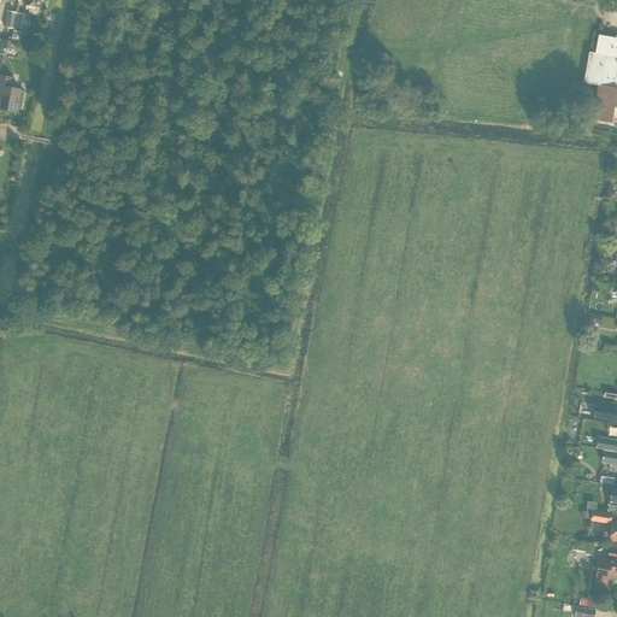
[(13,29),(16,12),(7,11),(5,27),(13,29)]
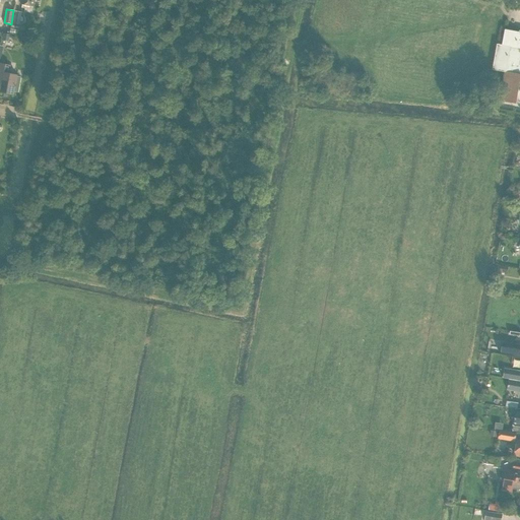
[(13,10),(11,24),(12,23),(10,34),(16,36),(16,33),(17,33),(21,12),(14,11),(13,10)]
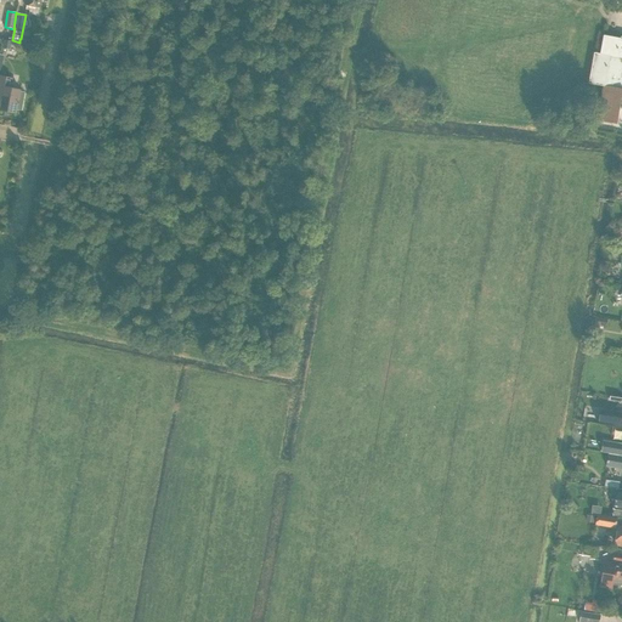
[(604,86),(597,120),(617,124),(621,101),(621,37),(620,38),(604,35),(600,54),(594,52),(588,84),(604,86)]
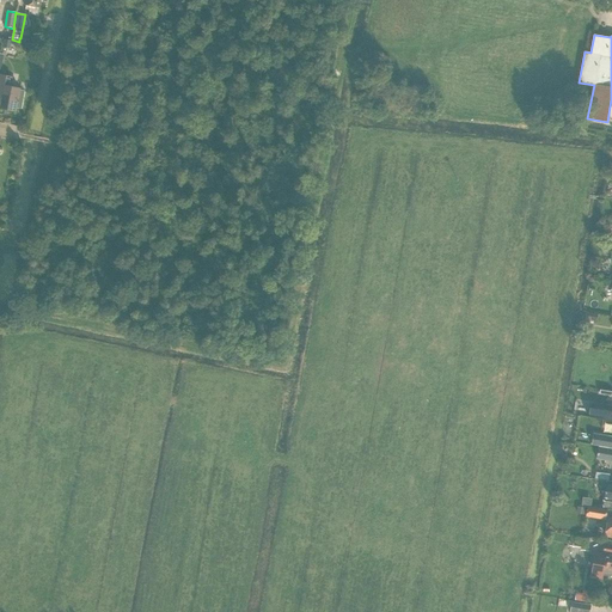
[(16,108),(22,109),(25,91),(19,90),(19,89),(10,86),(12,78),(0,74),(0,97),(2,98),(0,108),(16,111),(16,108)]
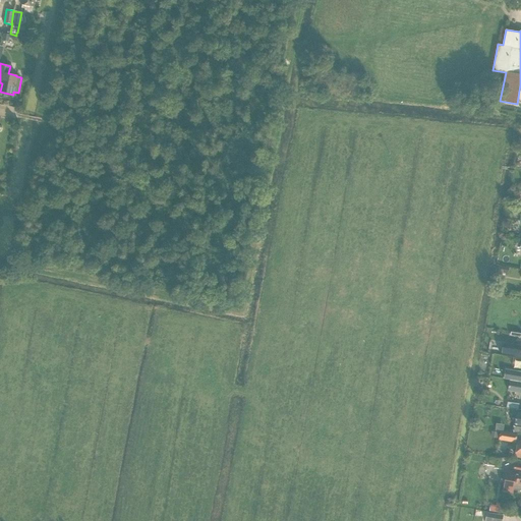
[(501,354),(520,357),(520,348),(503,345),(501,354)]
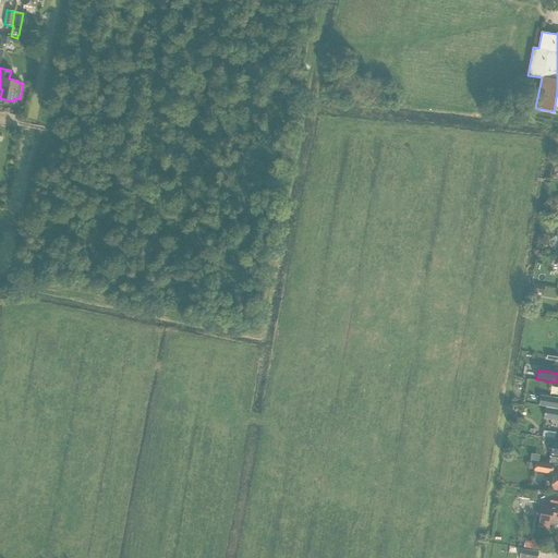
[(557,398),(542,396),(540,405),(557,409),(557,398)]
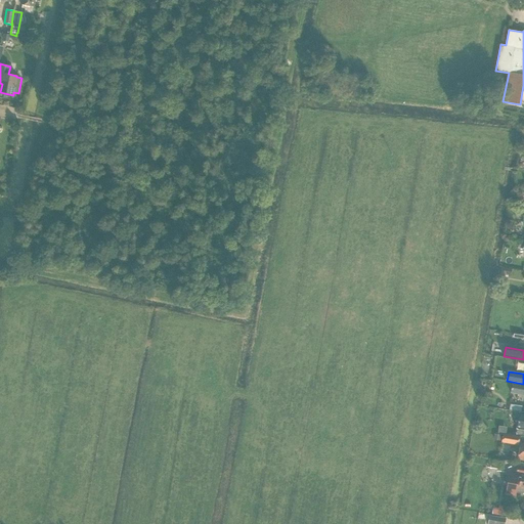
[(523,395),(523,384),(513,383),(511,393),(523,395)]
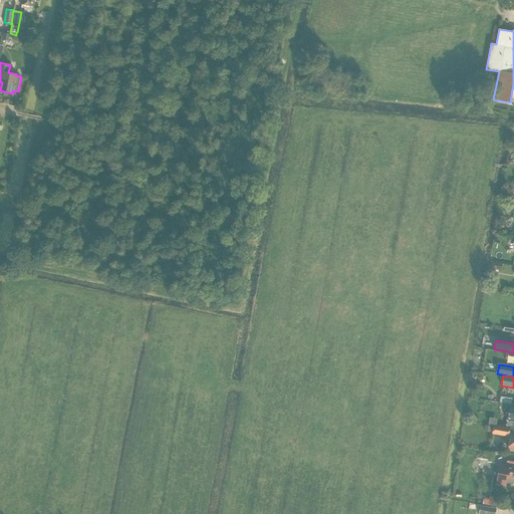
[(500,411),(508,412),(510,404),(501,403),(500,411)]
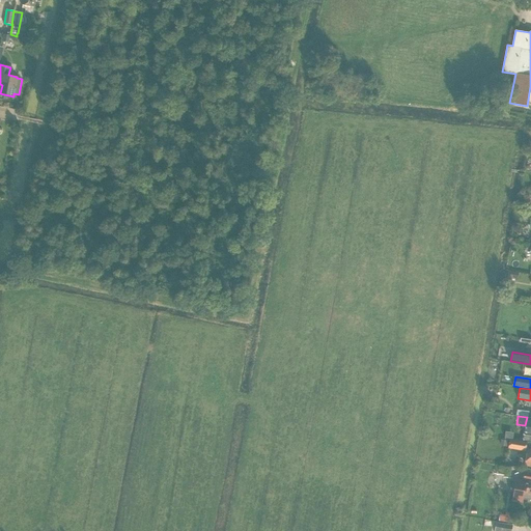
[(526,451),(527,443),(510,440),(509,448),(526,451)]
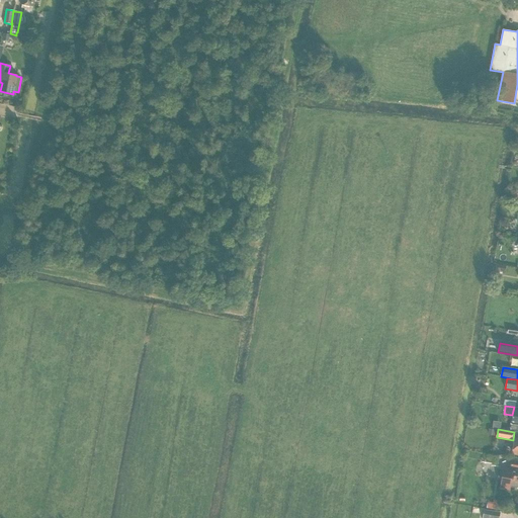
[(498,466),(499,455),(494,454),(484,453),(483,462),(492,464),(492,465),(498,466)]
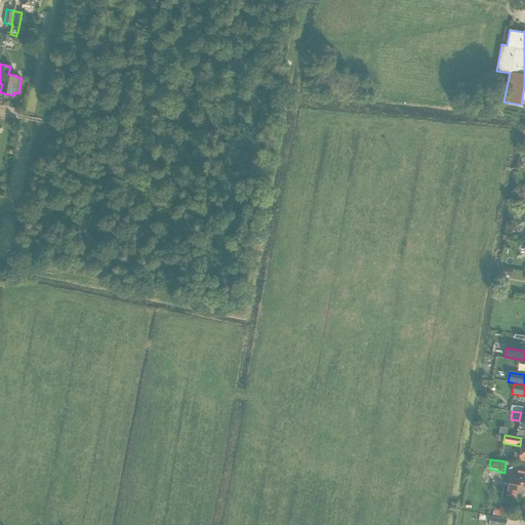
[(524,467),(519,466),(518,475),(511,473),(507,494),(516,495),(517,492),(521,493),(524,491),(524,467)]
